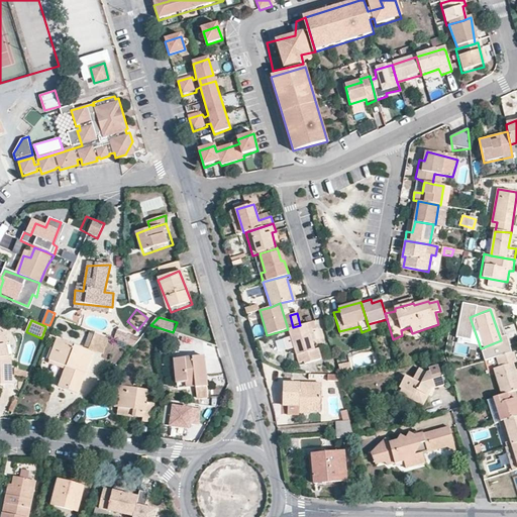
[(293,327),(289,328),(300,363),(305,362),(305,364),(321,359),(318,349),(315,350),(307,323),(300,325),(293,327)]
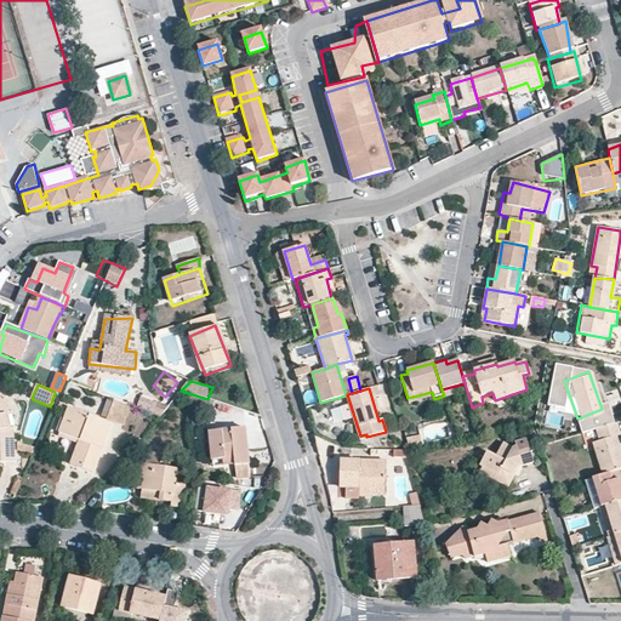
[(142,396),(137,405),(160,416),(165,406),(142,396)]
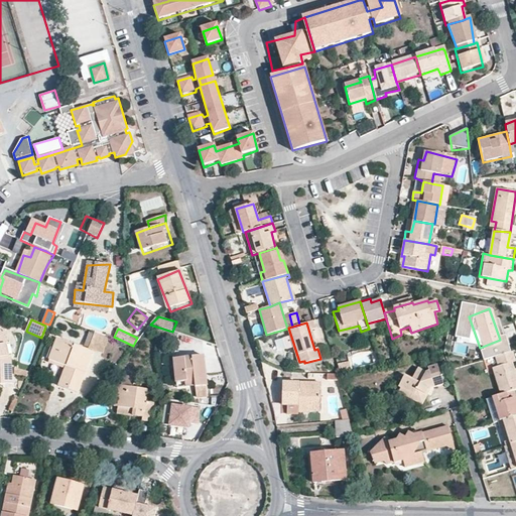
[(0,331),(0,384),(11,384),(12,355),(6,355),(6,346),(10,343),(0,331)]
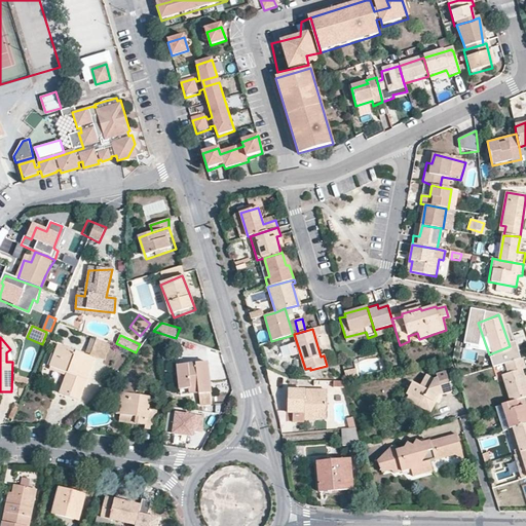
[(106,360),(112,344),(91,337),(86,352),(106,360)]
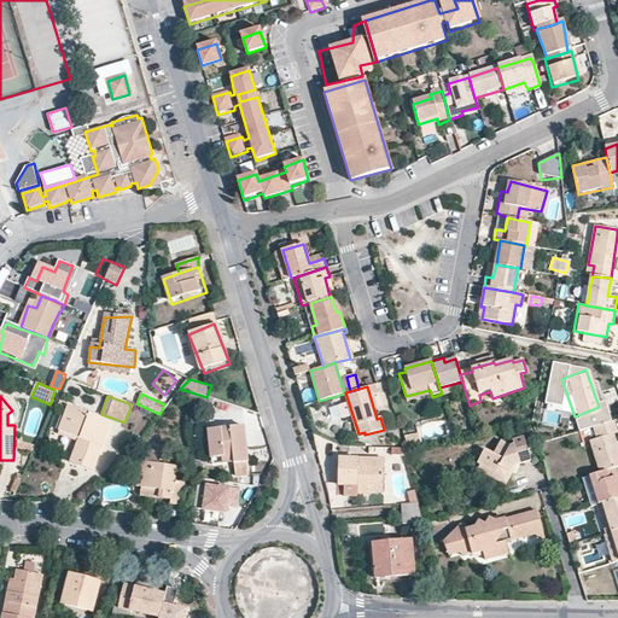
[(111,421),(69,402),(59,427),(77,439),(70,464),(95,473),(111,421)]
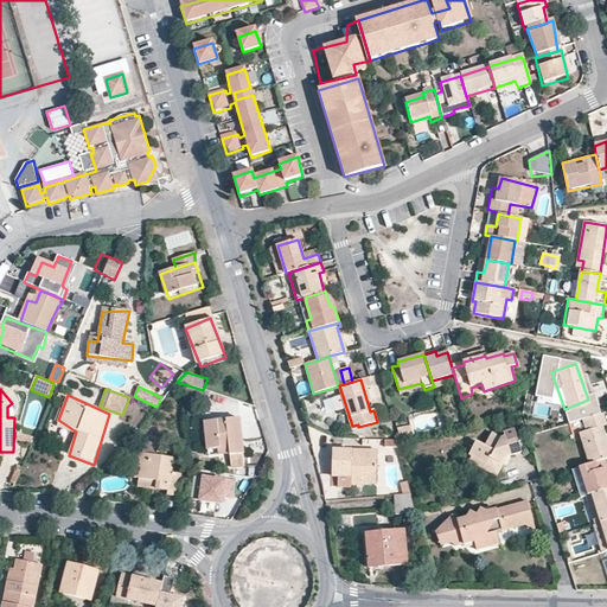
[(334,411),(343,409),(339,396),(332,398),(334,411)]
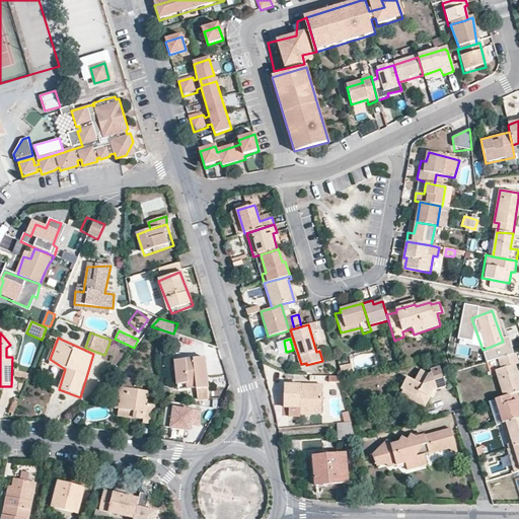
[(503,342),(483,350),(486,362),(499,358),(502,358),(498,349),(505,346),(503,342)]
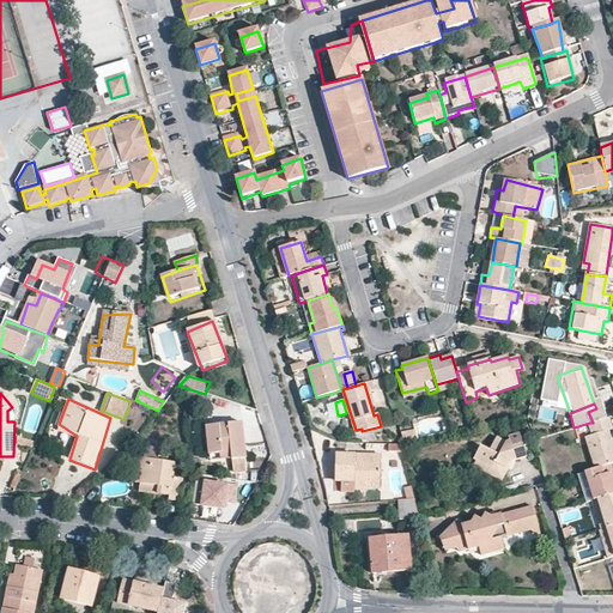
[(586,437),(594,467),(610,462),(612,460),(612,449),(607,431),(612,430),(608,418),(593,423),(589,423),(593,436),(586,437)]
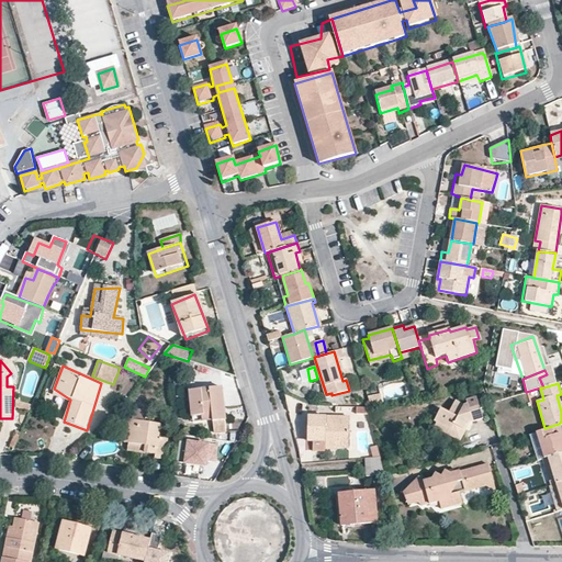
[(223,389),(190,390),(195,417),(212,416),(215,434),(226,434),(223,389)]
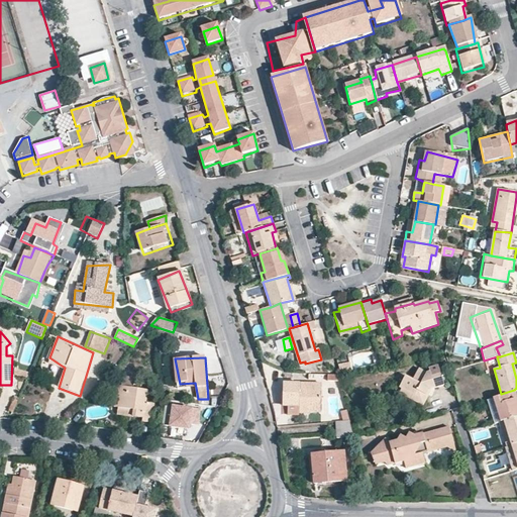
[(347,362),(338,365),(340,374),(351,372),(347,362)]
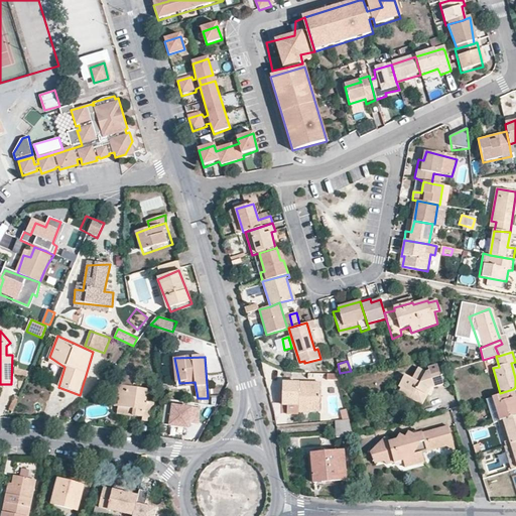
[(443,385),(436,366),(427,369),(428,373),(426,374),(417,369),(411,380),(404,376),(398,387),(412,395),(410,400),(420,405),(425,395),(423,394),(425,390),(443,385)]
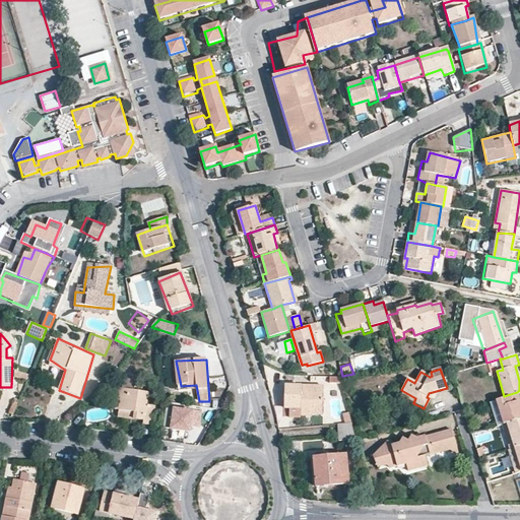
[(323,386),(284,386),(284,409),(289,409),(289,417),(301,417),(301,415),(311,415),(311,407),(323,407),(323,386)]
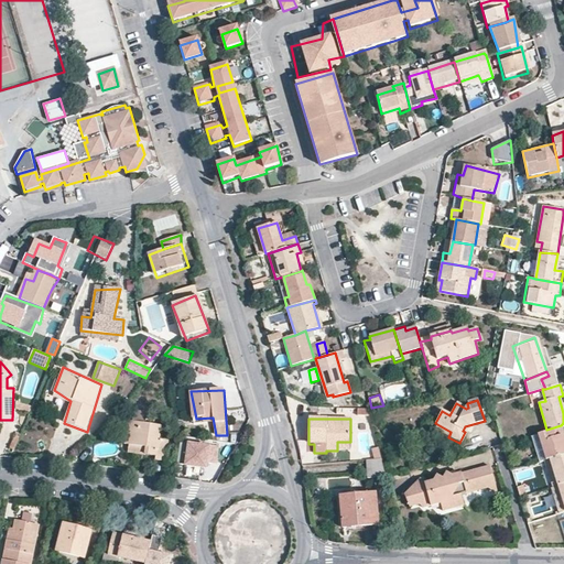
[(159,425),(129,422),(123,442),(128,443),(127,452),(155,455),(154,461),(165,464),(167,441),(159,441),(159,425)]
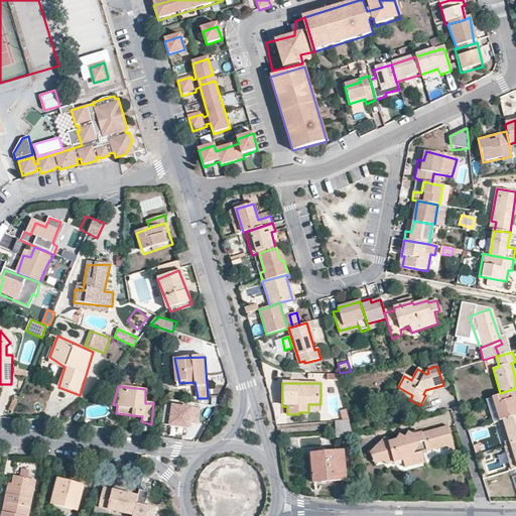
[(515,397),(515,395),(513,389),(500,393),(493,397),(500,421),(504,420),(515,415),(515,404),(514,401),(515,399),(515,397)]
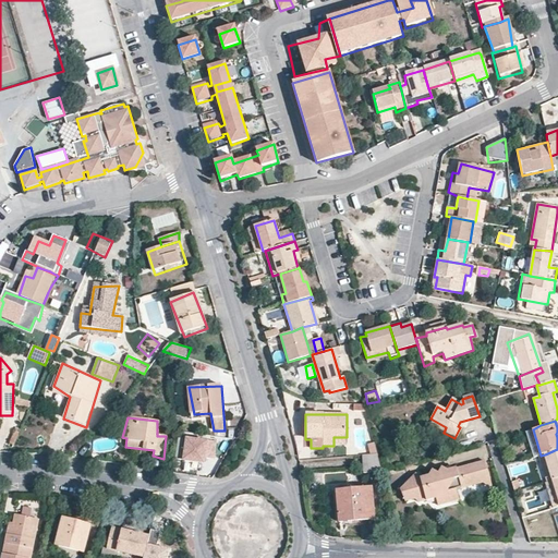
[(207,443),(179,438),(176,459),(204,463),(205,459),(213,460),(216,443),(207,440),(207,443)]
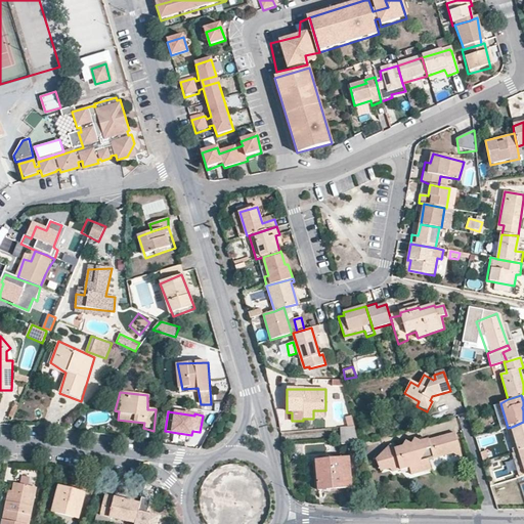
[(523,422),(512,427),(514,434),(519,450),(523,448),(523,422)]
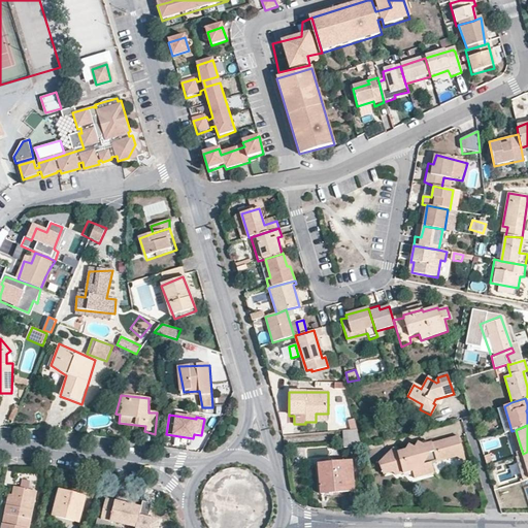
[(361,447),(357,430),(351,431),(343,431),(344,448),(361,447)]
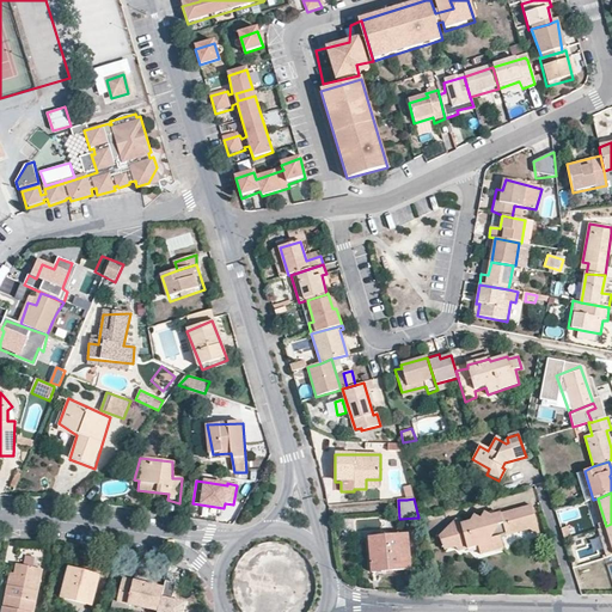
[(459,526),(439,539),(444,552),(450,543),(459,550),(477,545),(479,554),(493,550),(490,539),(507,534),(505,522),(510,521),(524,531),(537,527),(532,509),(518,514),(513,510),(489,518),(488,522),(475,521),(475,530),(465,532),(459,526)]
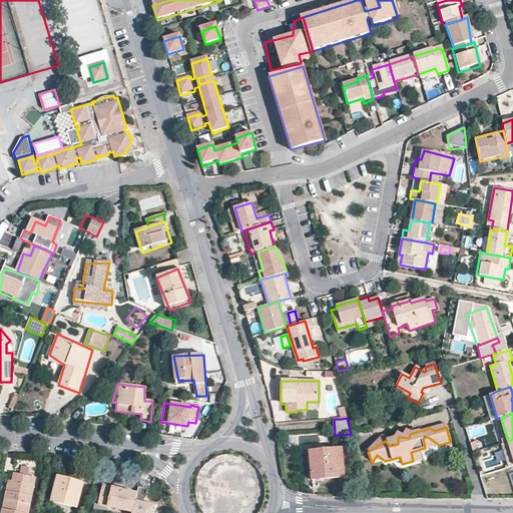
[(470,427),(465,429),(472,452),(476,451),(470,427)]
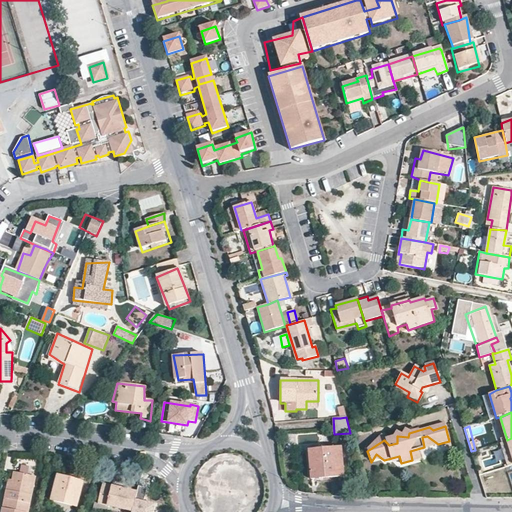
[(341,448),(309,450),(311,479),(343,476),(341,448)]
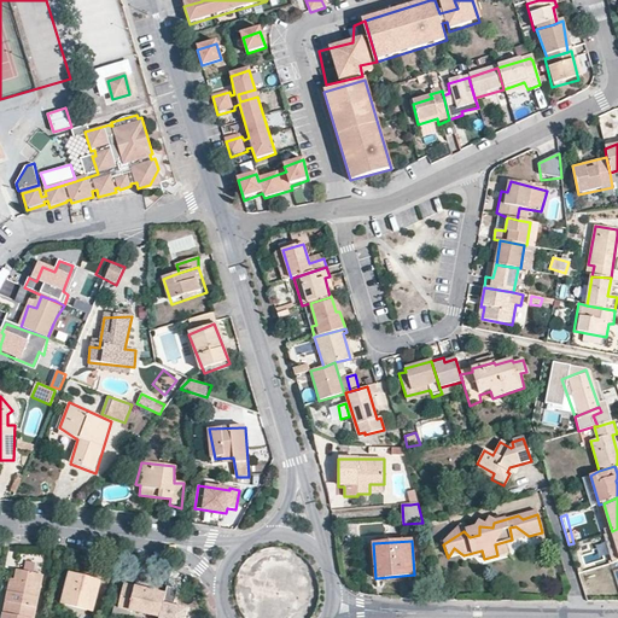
[(15,570),(3,617),(34,617),(41,576),(15,570)]
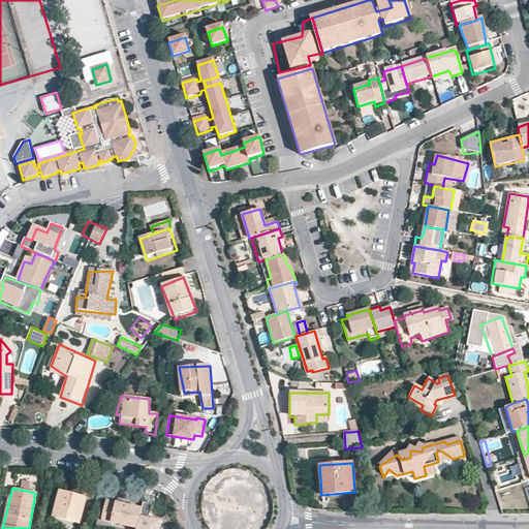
[(84,500),(60,492),(52,515),(76,523),(84,500)]
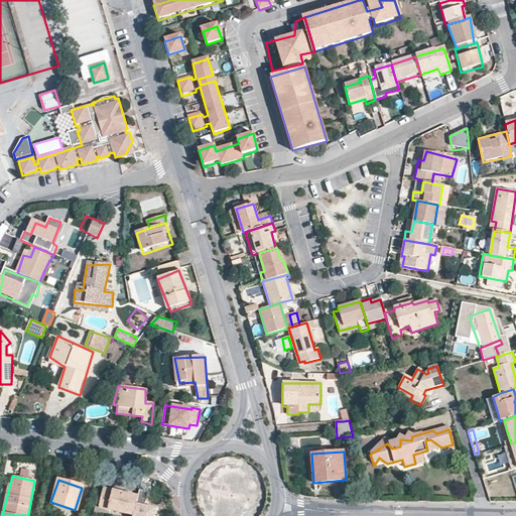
[(136,496),(104,488),(99,507),(132,515),(136,496)]
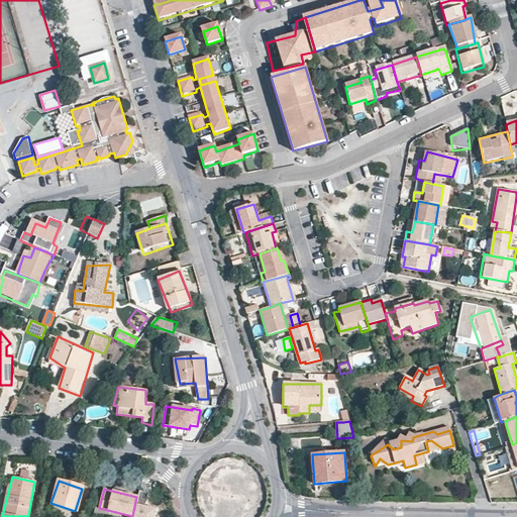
[(136,497),(132,516),(153,516),(157,509),(144,506),(147,493),(138,491),(136,497)]
